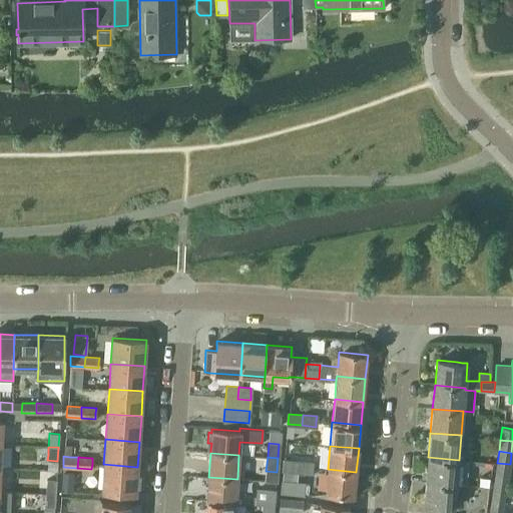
[(426,479),(426,481),(456,483),(466,484),(467,474),(457,474),(459,460),(428,457),(427,471),(426,479)]
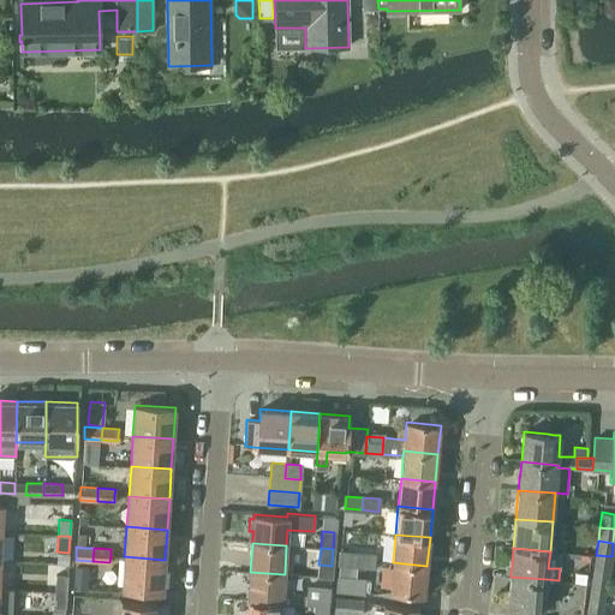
[(340,551),(339,563),(354,566),(356,566),(357,553),(340,551)]
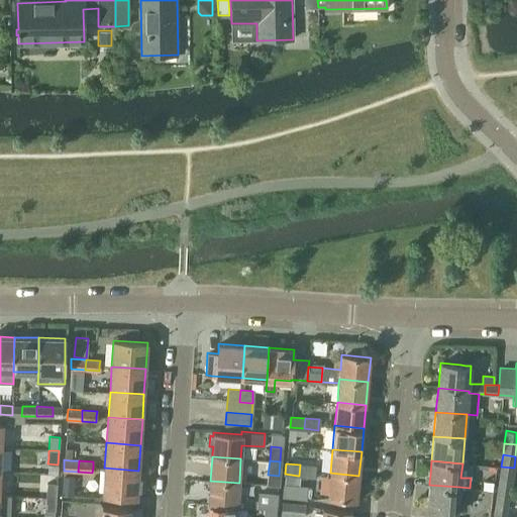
[(300,464),(299,476),(314,477),(314,472),(314,467),(300,464)]
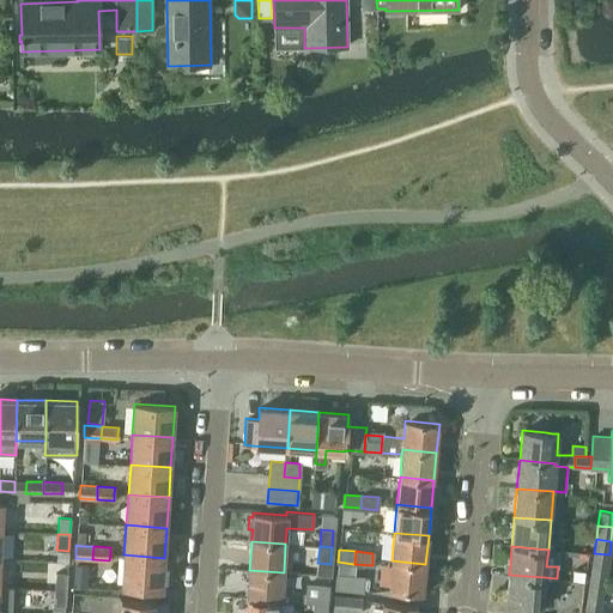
[(594,553),(592,566),(607,569),(608,558),(610,554),(594,553)]
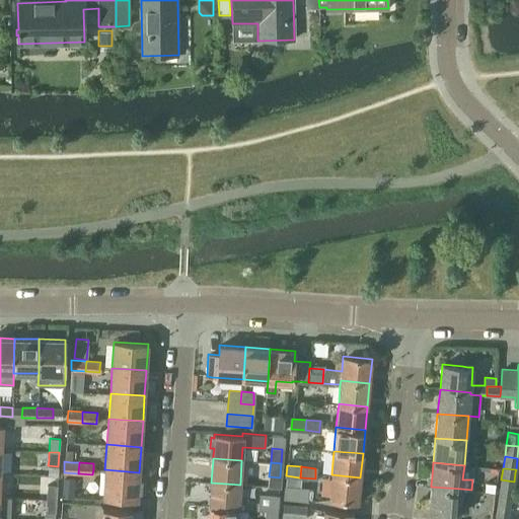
[(104,469),(103,496),(137,499),(139,472),(104,469)]
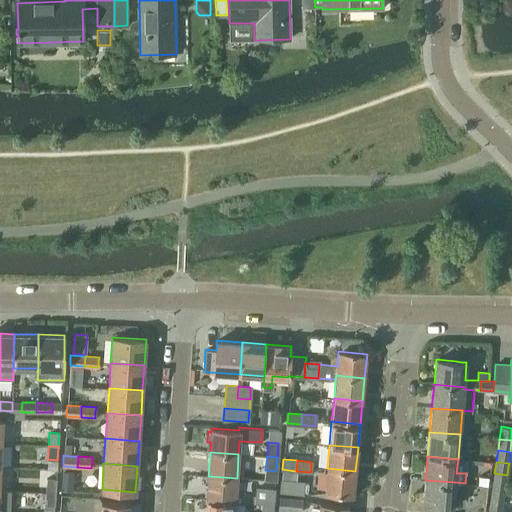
[(327,468),(325,492),(353,495),(355,471),(327,468)]
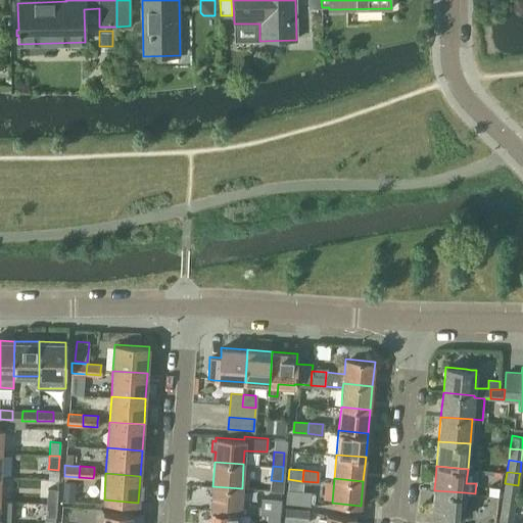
[(75,483),(63,482),(62,501),(73,502),(75,483)]
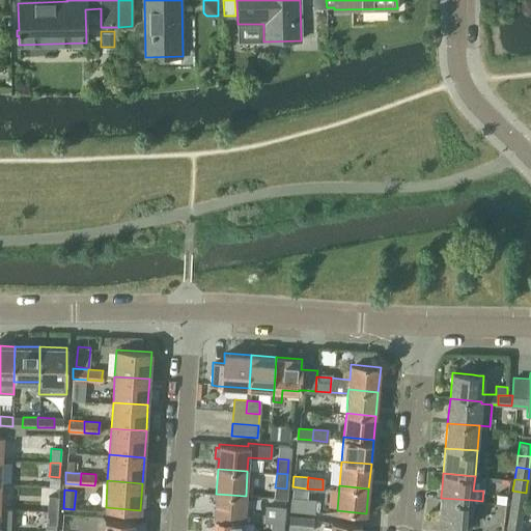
[(512,491),(510,503),(524,504),(526,493),(512,491)]
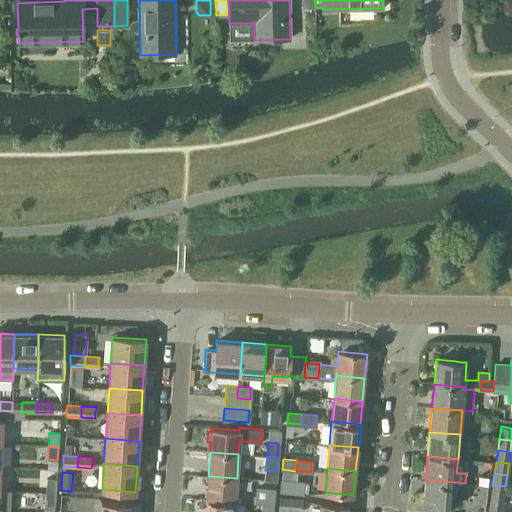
[(207,496),(207,499),(235,501),(235,502),(255,503),(255,496),(250,495),(250,494),(243,493),(243,492),(236,492),(237,478),(208,476),(207,490),(207,496)]
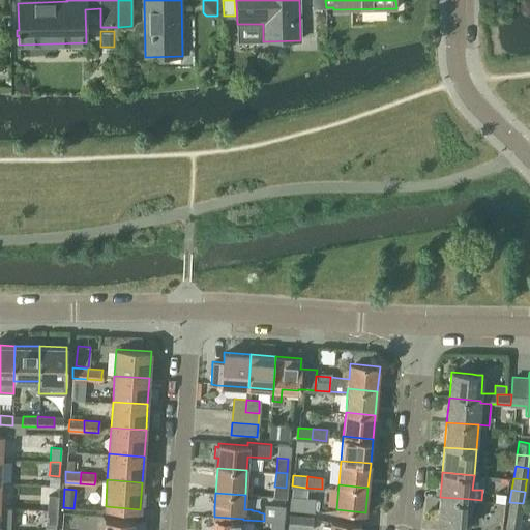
[(48,495),(47,509),(57,509),(58,496),(48,495)]
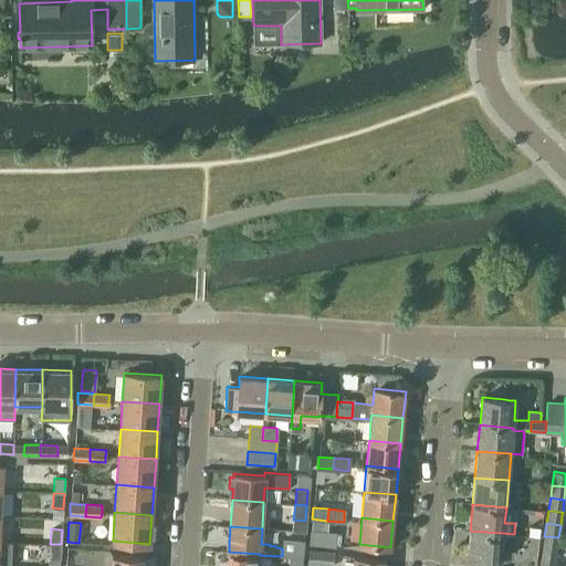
[(311,531),(310,543),(334,545),(335,542),(335,533),(325,532),(311,531)]
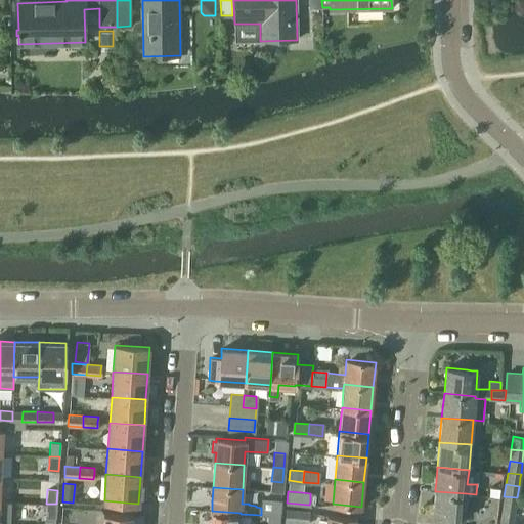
[(435,491),(432,516),(459,519),(464,519),(466,493),(435,491)]
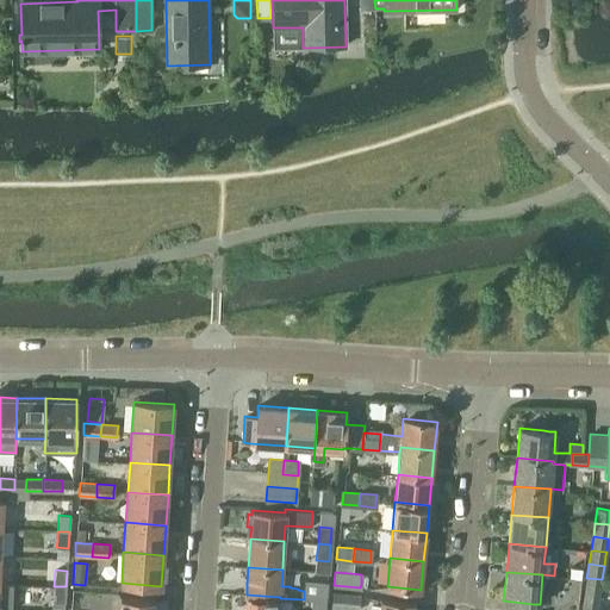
[(586,578),(585,591),(599,593),(602,584),(602,579),(586,578)]
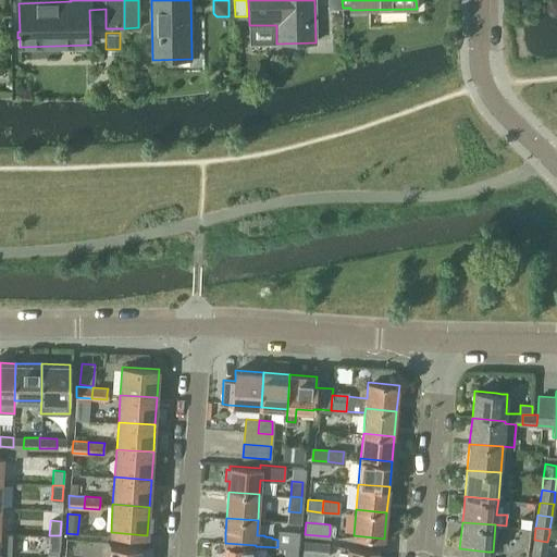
[(277,540),(277,547),(285,548),(297,549),(297,542),(298,542),(299,533),(298,533),(298,532),(285,531),(279,530),(277,540)]
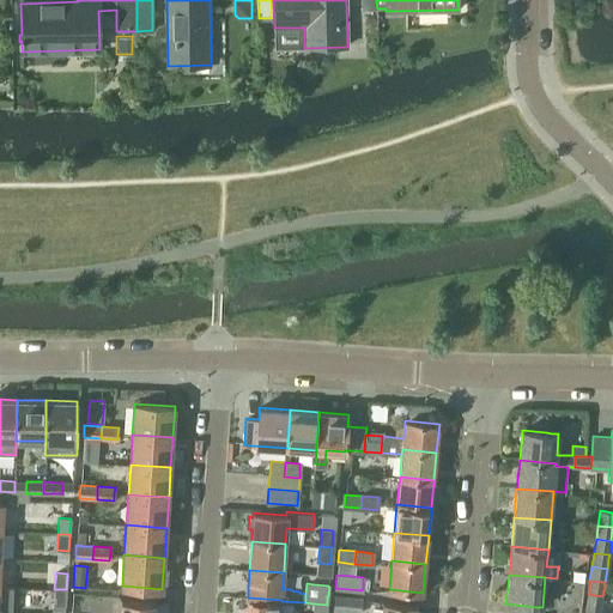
[(0,612),(12,612),(13,587),(0,586),(0,612)]
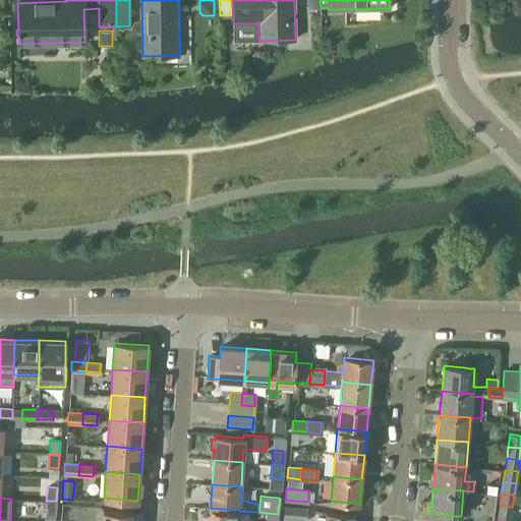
[(56,501),(46,501),(45,513),(55,514),(56,501)]
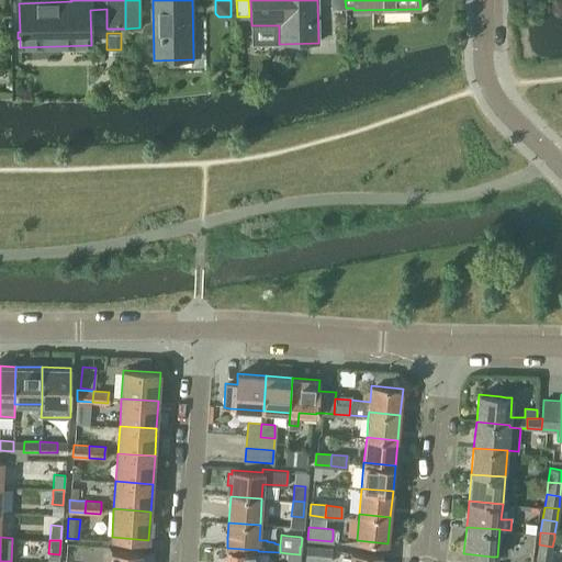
[(539,544),(537,557),(551,559),(552,547),(539,544)]
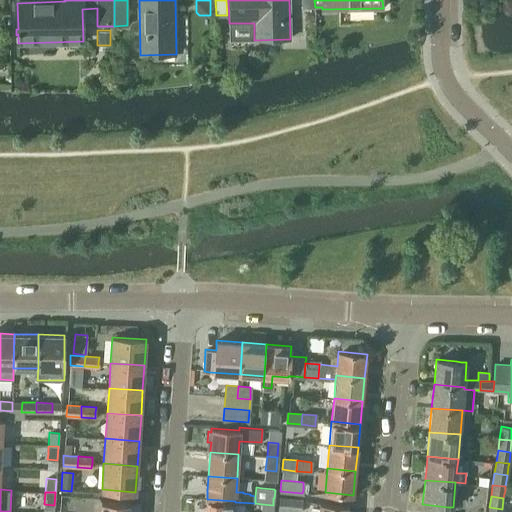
[(278,510),(296,511),(300,511),(301,500),(279,498),(278,510)]
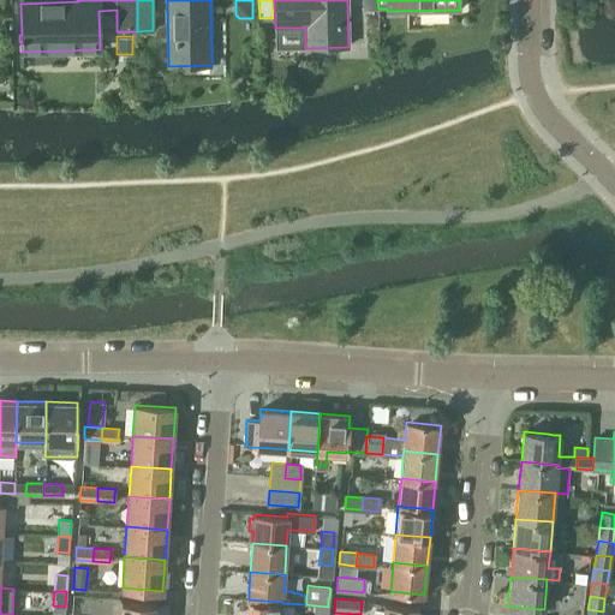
[(249,599),(246,614),(281,614),(282,603),(282,602),(249,599)]
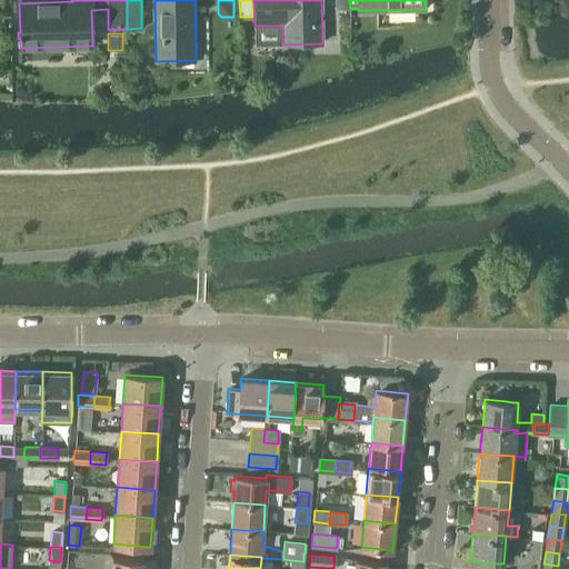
[(112,557),(111,568),(142,568),(143,559),(112,557)]
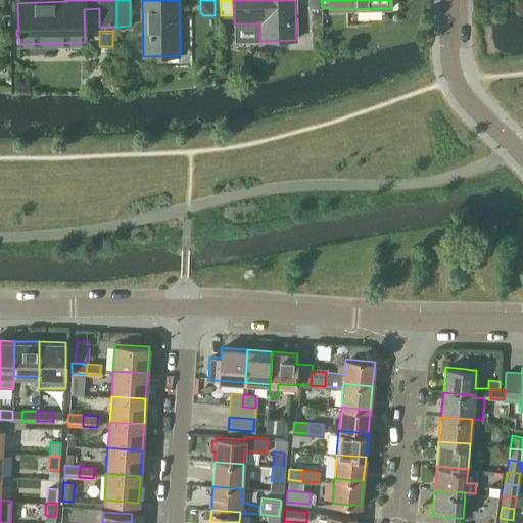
[(327,514),(325,522),(354,522),(355,517),(327,514)]
